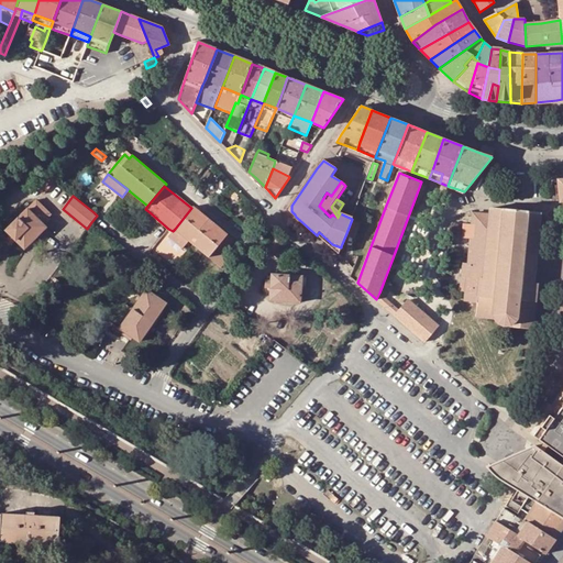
[(36,200),(28,209),(42,223),(51,214),(36,200)]
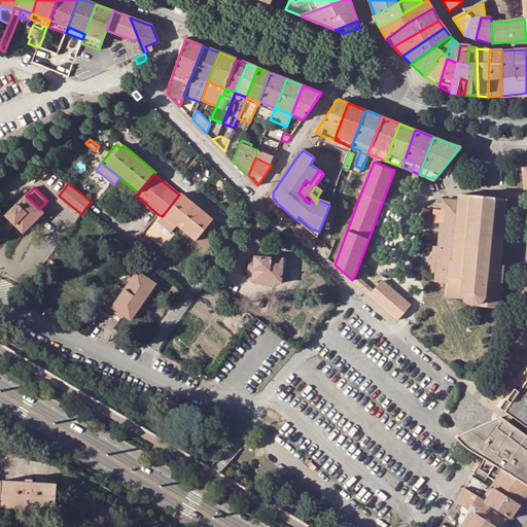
[(181,194),(179,195),(164,214),(177,225),(179,227),(196,241),(207,250),(215,240),(209,234),(215,225),(211,222),(213,219),(181,194)]
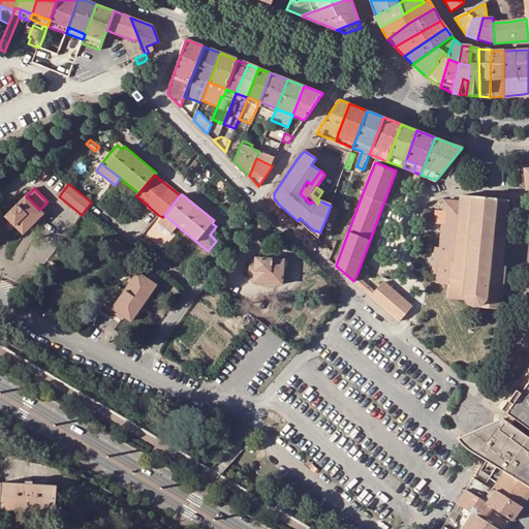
[(43,214),(39,210),(26,196),(18,206),(6,217),(10,221),(14,225),(23,234),(43,214)]
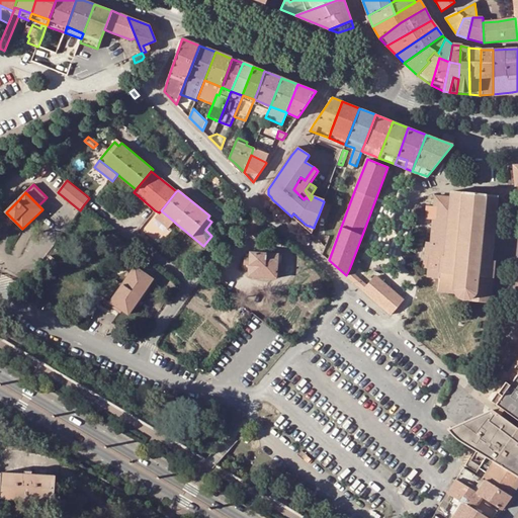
[(425,256),(429,256),(428,270),(427,269),(426,273),(428,273),(427,277),(440,278),(438,291),(453,292),(454,294),(454,295),(455,296),(456,297),(458,298),(459,299),(460,300),(462,300),(463,301),(465,301),(467,301),(468,300),(470,300),(475,300),(482,301),(481,304),(490,305),(490,303),(491,301),(493,277),(495,261),(492,260),(497,204),(497,198),(486,197),(462,194),(450,193),(450,196),(435,195),(435,197),(434,206),(427,205),(425,219),(433,220),(430,243),(426,242),(425,256)]
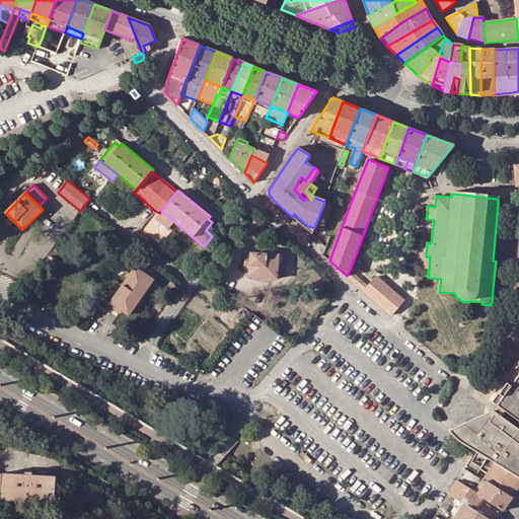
[(169,228),(174,222),(161,211),(159,213),(155,218),(168,229),(169,228)]
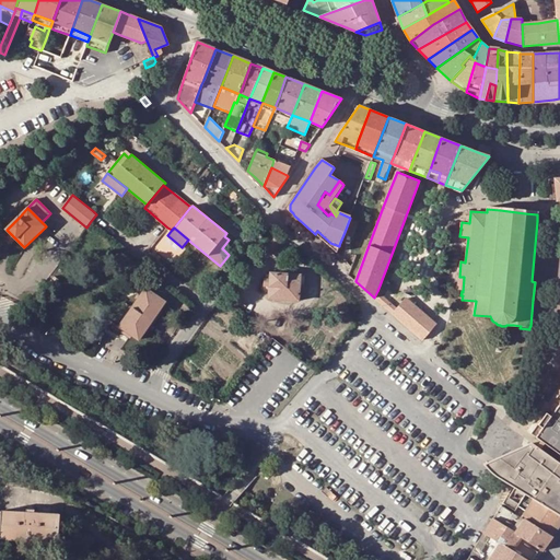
[(315,234),(335,252),(339,246),(330,243),(317,231),(315,234)]
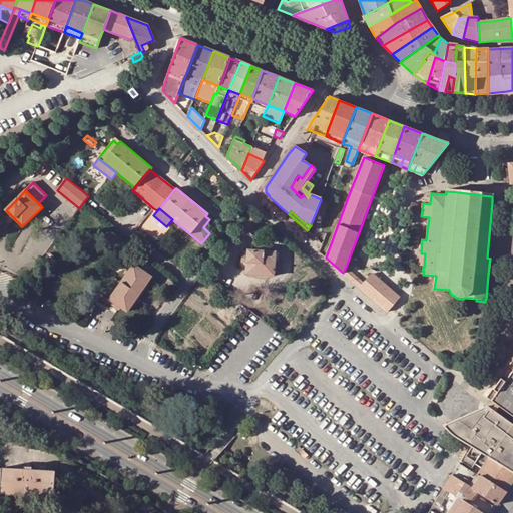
[(260,218),(252,213),(243,226),(250,231),(260,218)]
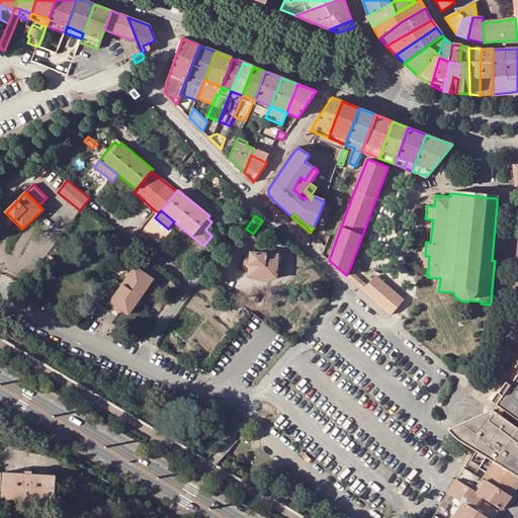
[(10,225),(14,221),(10,217),(6,221),(10,225)]
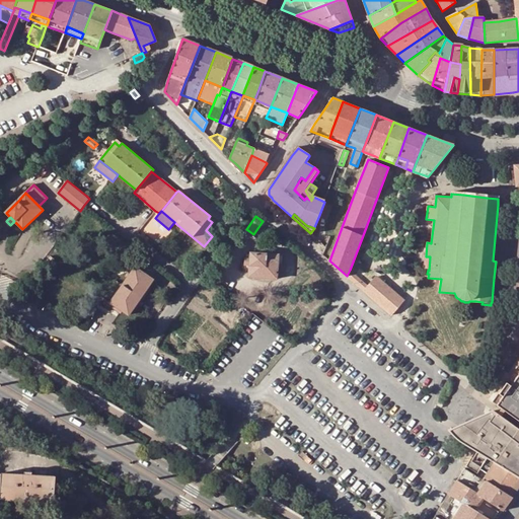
[(248,277),(277,280),(279,254),(267,253),(250,252),(249,266),(248,277)]
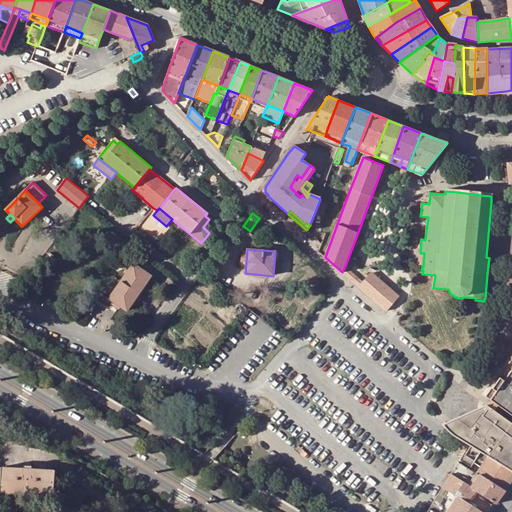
[(146,283),(151,276),(133,263),(121,281),(109,298),(126,310),(131,303),(134,304),(141,294),(148,284),(146,283)]
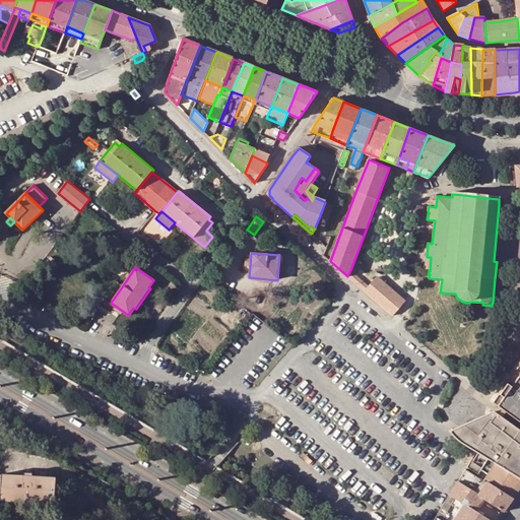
[(347,276),(361,287),(365,283),(350,270),(347,276)]
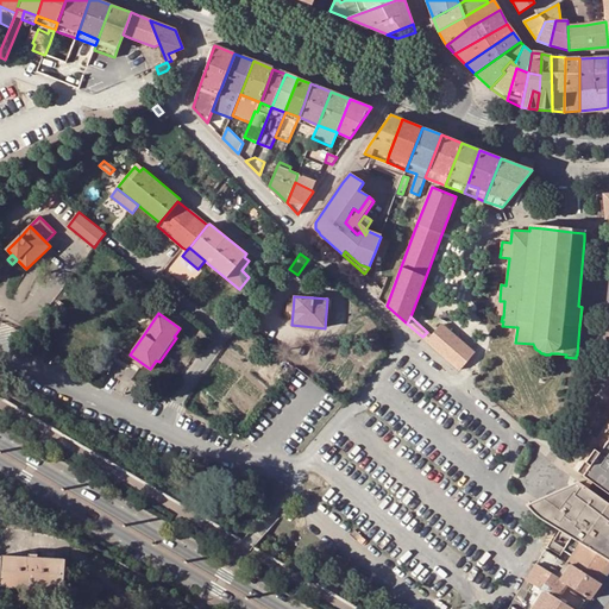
[(441,325),(432,336),(427,341),(460,370),(475,353),(441,325)]
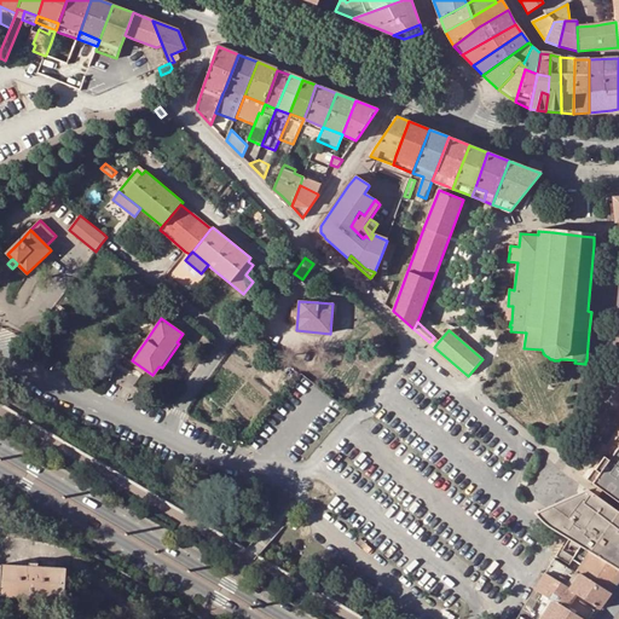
[(618,428),(607,446),(594,464),(588,473),(584,478),(593,484),(599,487),(603,491),(618,502),(618,428)]
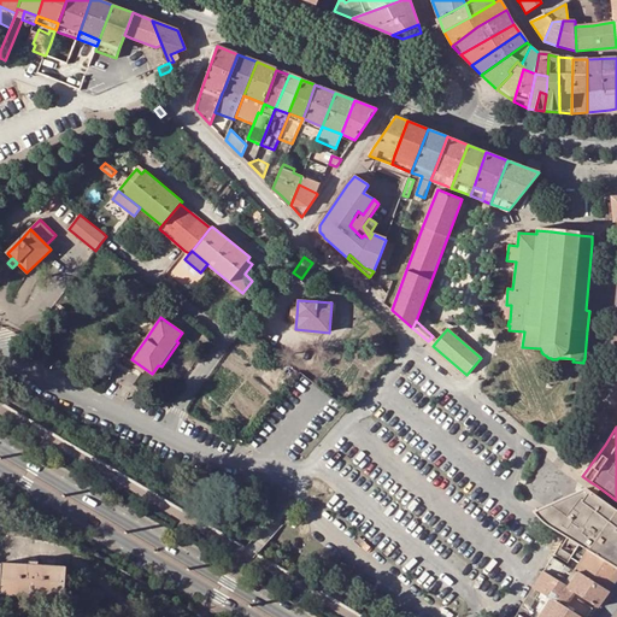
[(586,458),(592,463),(605,445),(599,440),(586,458)]
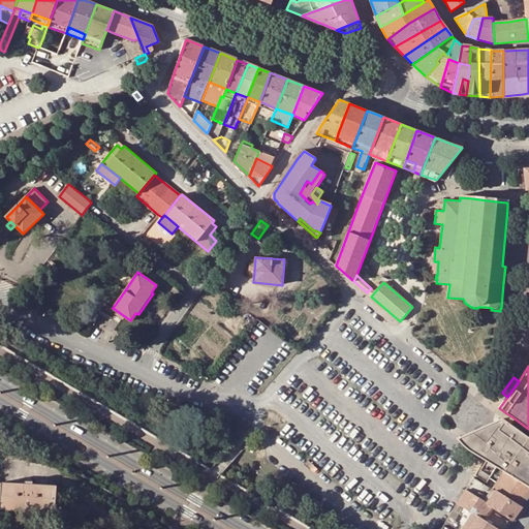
[(528,438),(522,433),(510,426),(506,423),(502,418),(501,419),(485,452),(487,454),(505,464),(523,475),(528,478),(528,438)]
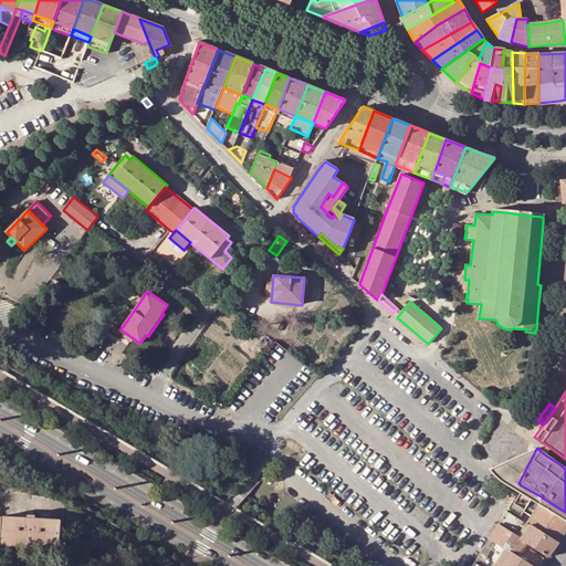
[(519,483),(536,449),(520,457),(509,477),(519,483)]
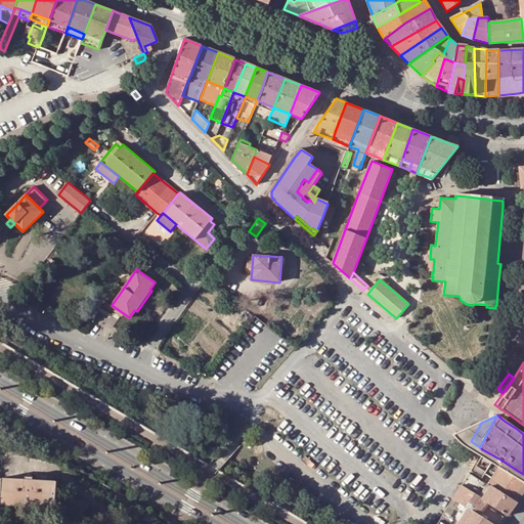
[(455,439),(460,442),(479,454),(482,449),(480,447),(471,441),(481,423),(453,435),(455,439)]
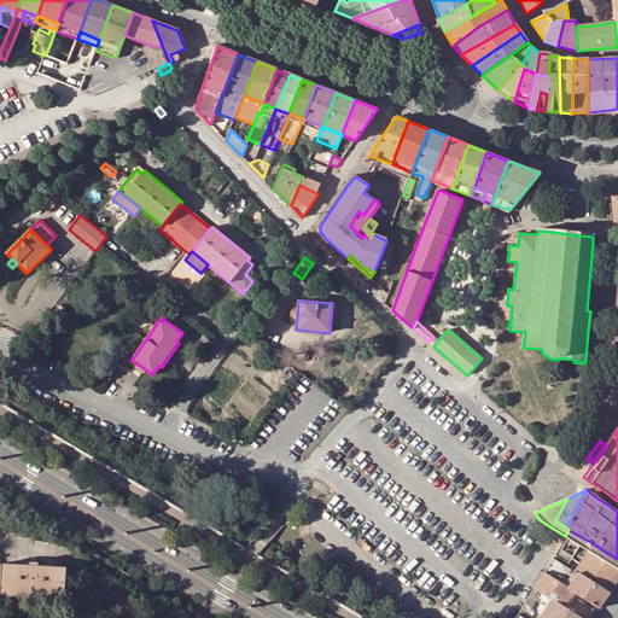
[(565,536),(588,552),(617,569),(617,559),(611,555),(590,542),(569,530),(565,536)]
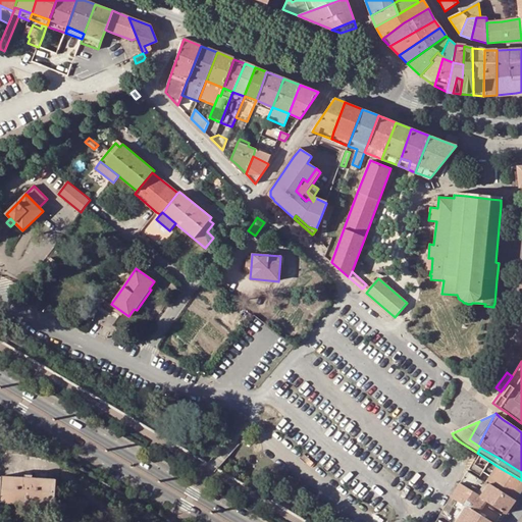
[(479,476),(484,467),(473,460),(467,469),(479,476)]
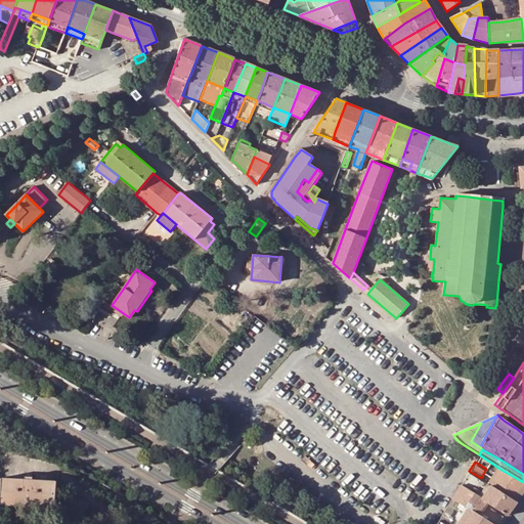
[(517,501),(523,490),(523,482),(498,468),(487,485),(490,487),(491,485),(517,501)]
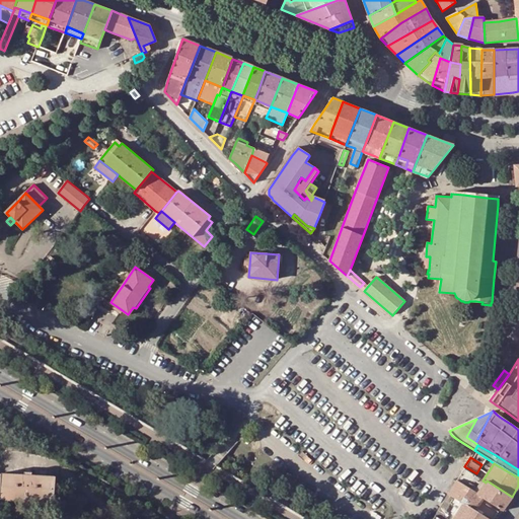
[(512,497),(487,480),(486,483),(483,480),(465,469),(457,480),(477,493),(476,495),(486,500),(502,510),(503,508),(508,503),(512,497)]
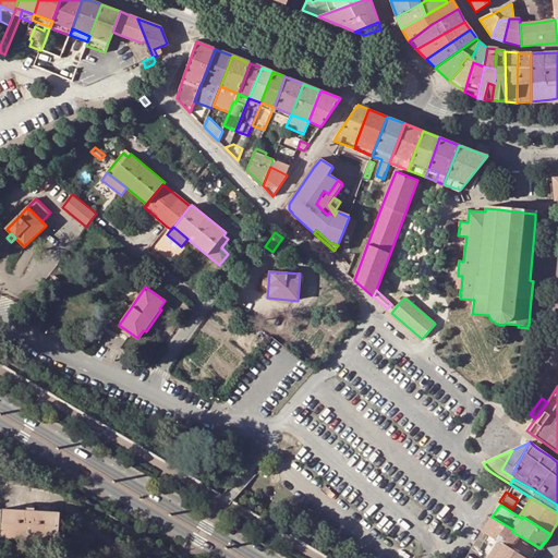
[(34,540),(58,541),(59,511),(34,510),(34,508),(26,507),(26,510),(1,509),(0,510),(0,518),(0,537),(21,538),(34,540)]
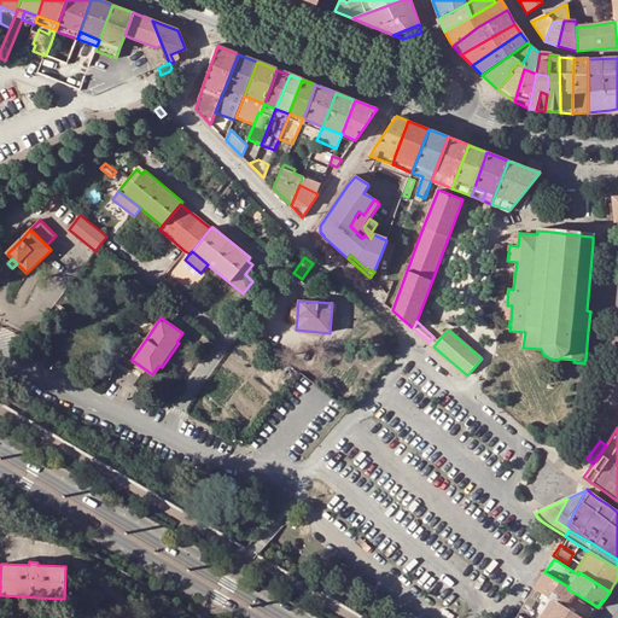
[(553,600),(554,600),(582,617),(586,617),(593,608),(576,599),(578,595),(567,589),(569,587),(544,572),(535,589),(540,593),(552,600),(553,600)]
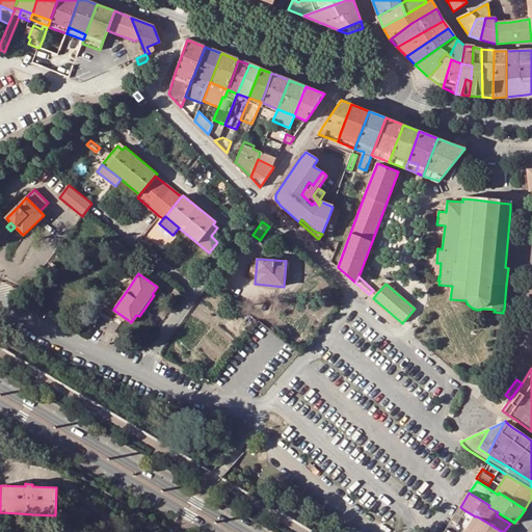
[(459,506),(455,513),(461,517),(461,516),(464,510),(460,507),(459,506)]
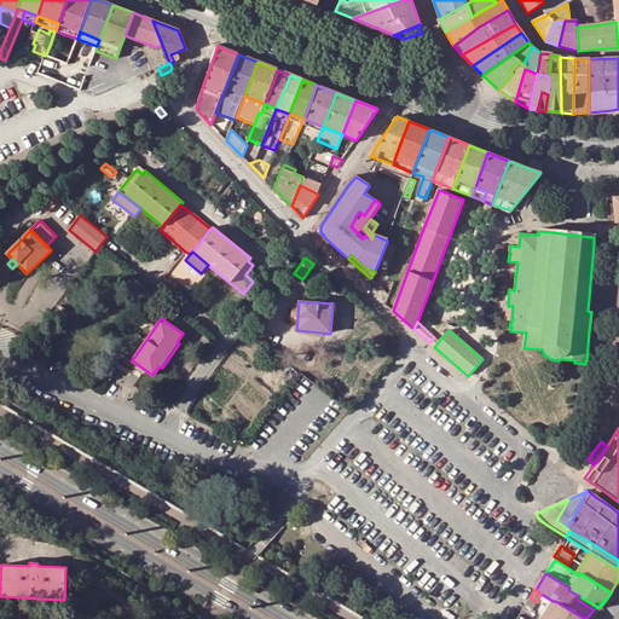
[(541,594),(537,601),(548,607),(539,618),(583,618),(555,601),(554,601),(553,601),(541,594)]
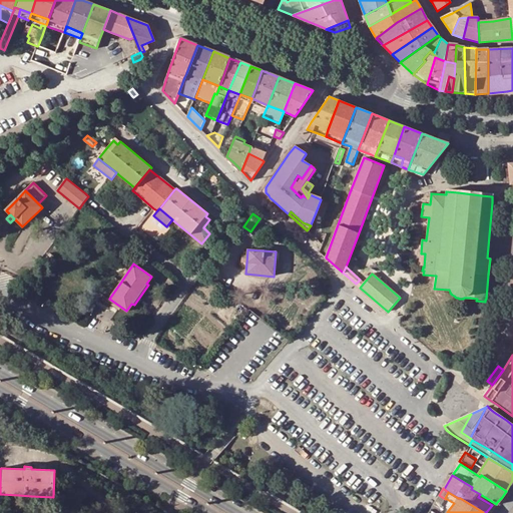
[(439,509),(445,499),(439,495),(433,505),(439,509)]
